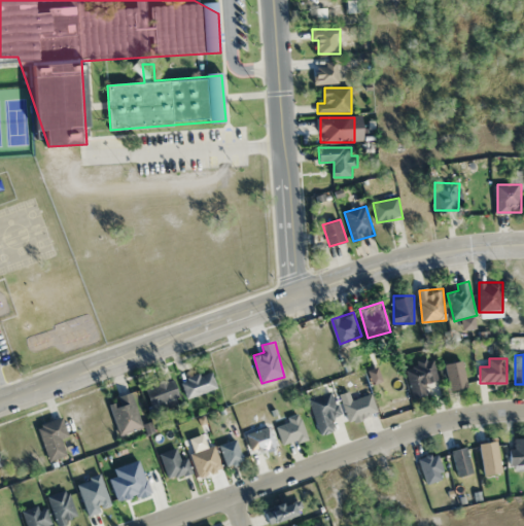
[(427,395),(424,383),(440,379),(434,359),(406,367),(415,398),(427,395)]
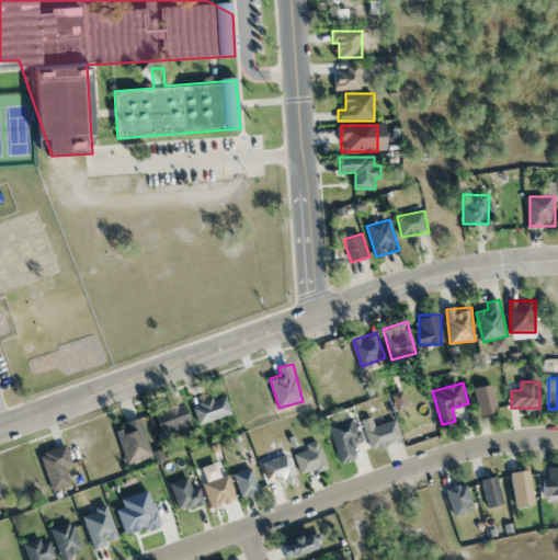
[(480,416),(499,413),(493,385),(475,388),(480,416)]
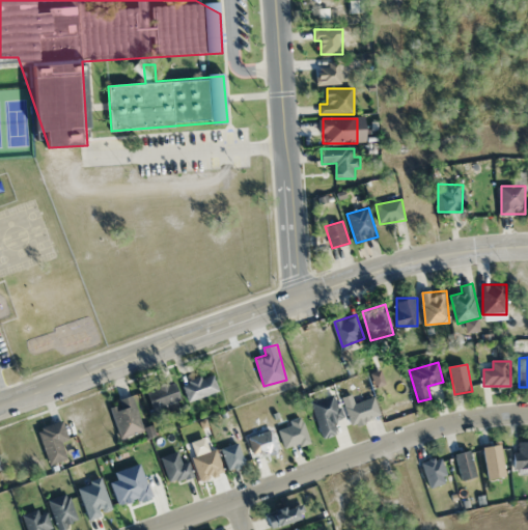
[(219,393),(216,375),(185,382),(189,400),(219,393)]
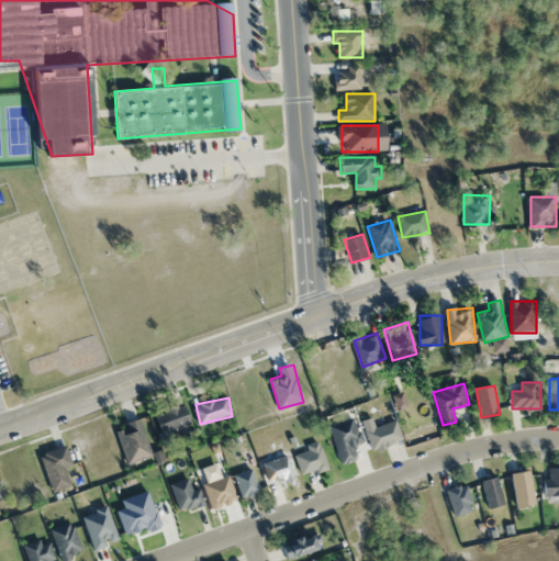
[(155,415),(161,434),(192,424),(187,404),(155,415)]
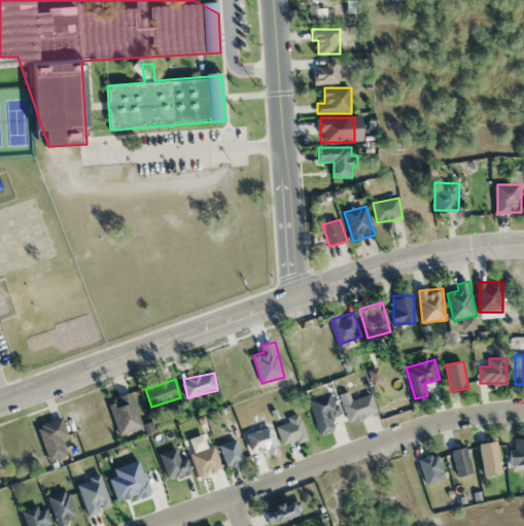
[(332,418),(341,416),(334,391),(310,398),(320,434),(336,430),(332,418)]
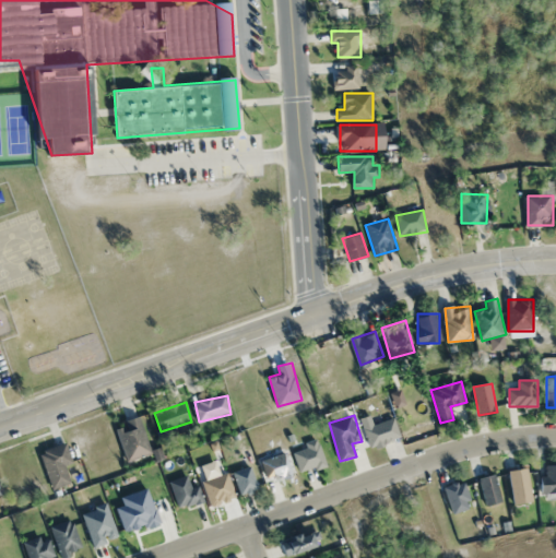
[(374,449),(402,437),(393,417),(376,425),(371,415),(361,419),(374,449)]
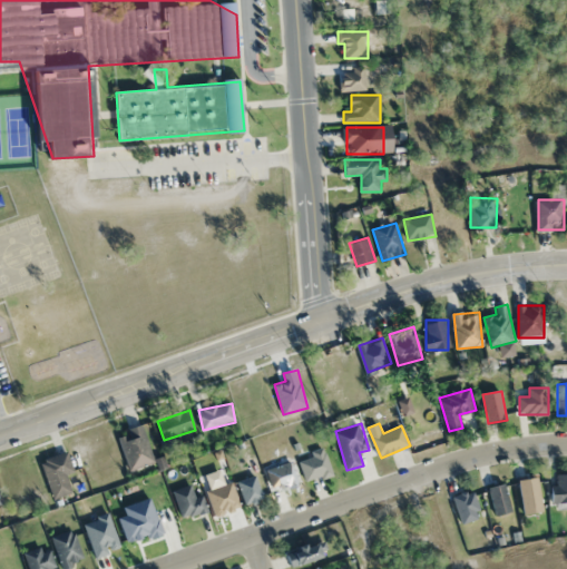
[(119,433),(130,470),(155,462),(144,425),(119,433)]
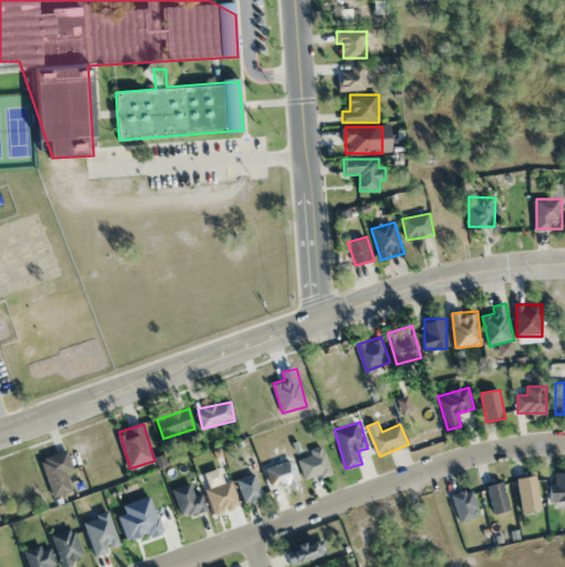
[(305,481),(332,473),(324,448),(298,457),(305,481)]
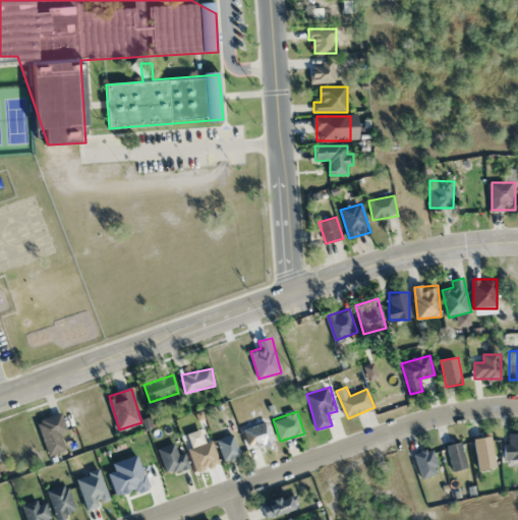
[(61,435),(68,431),(61,412),(38,421),(51,457),(67,451),(61,435)]
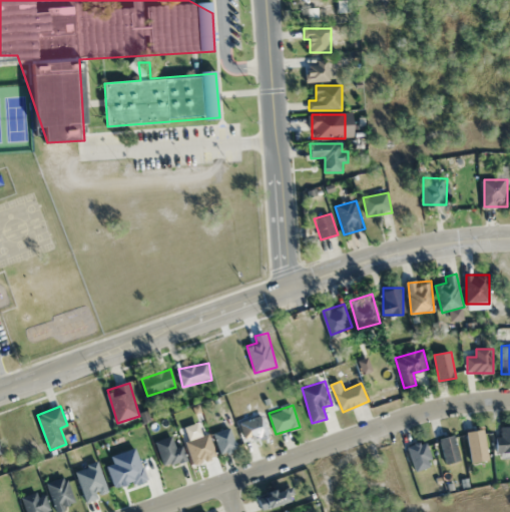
[(240,422),(247,443),(269,436),(263,416),(240,422)]
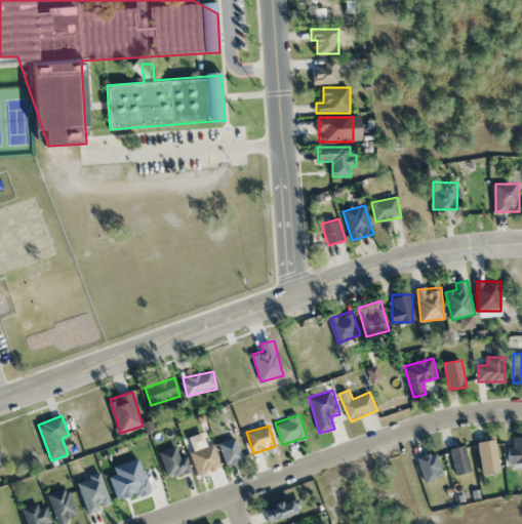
[(521,435),(514,436),(514,450),(508,450),(509,464),(521,462),(521,435)]
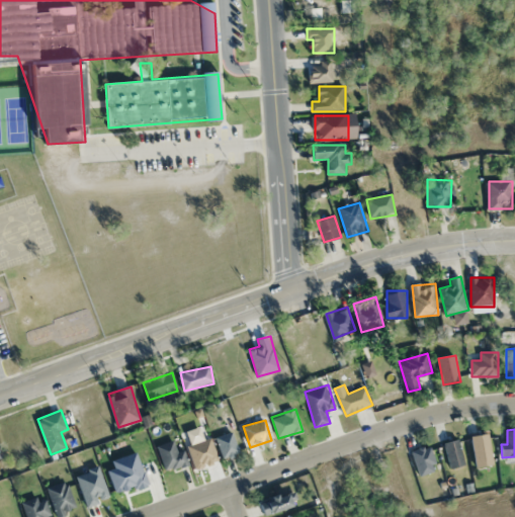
[(240,453),(233,432),(216,437),(224,459),(240,453)]
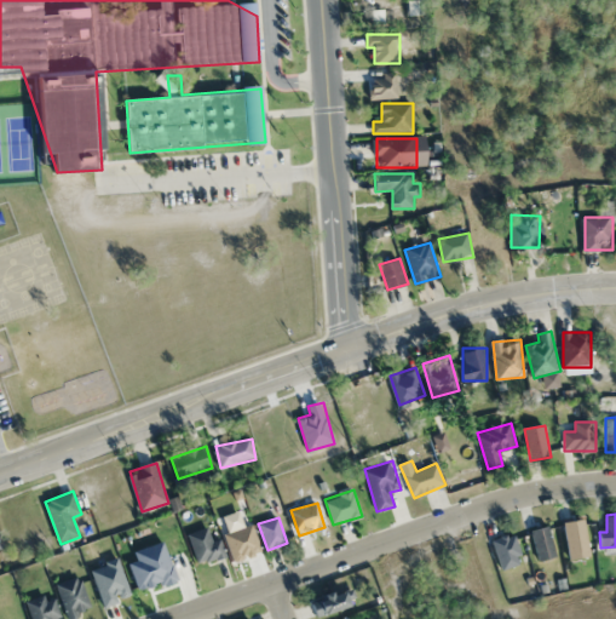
[(565,522),(570,559),(591,556),(586,520),(565,522)]
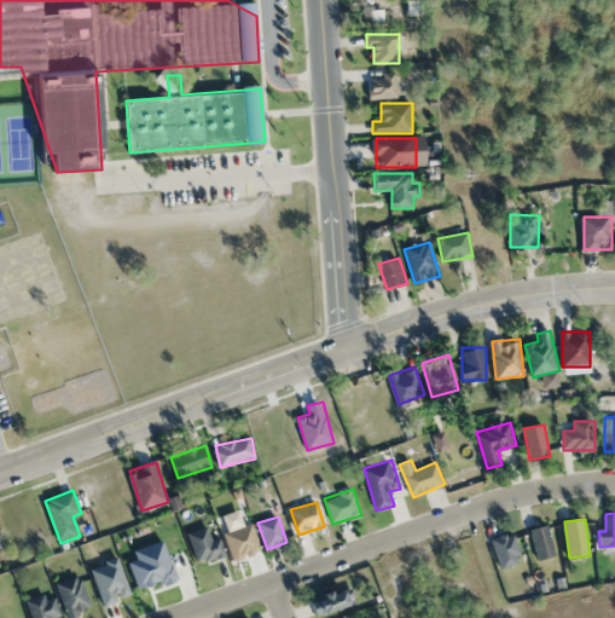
[(532,529),(538,560),(557,556),(550,525),(532,529)]
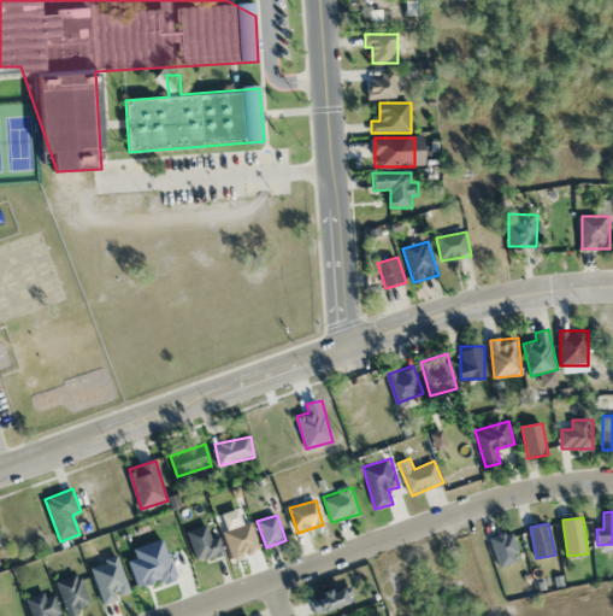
[(212,538),(208,526),(188,531),(196,562),(225,553),(220,535),(212,538)]
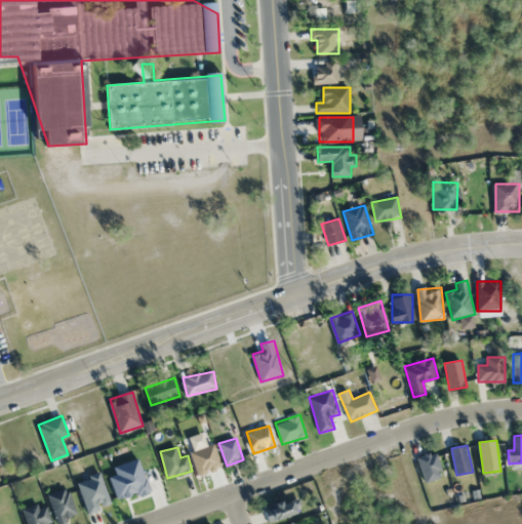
[(427,483),(445,476),(437,451),(417,458),(427,483)]
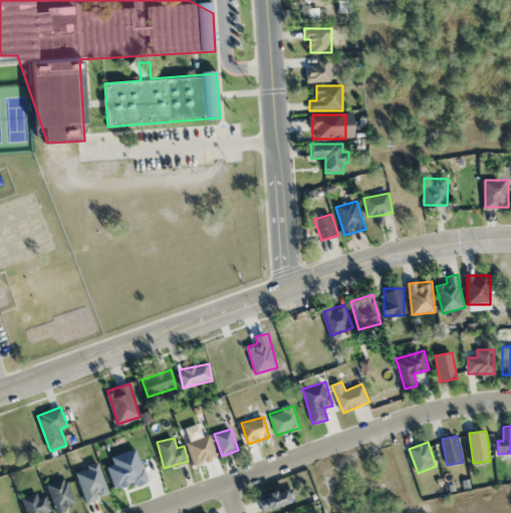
[(47,485),(57,511),(76,504),(66,477),(47,485)]
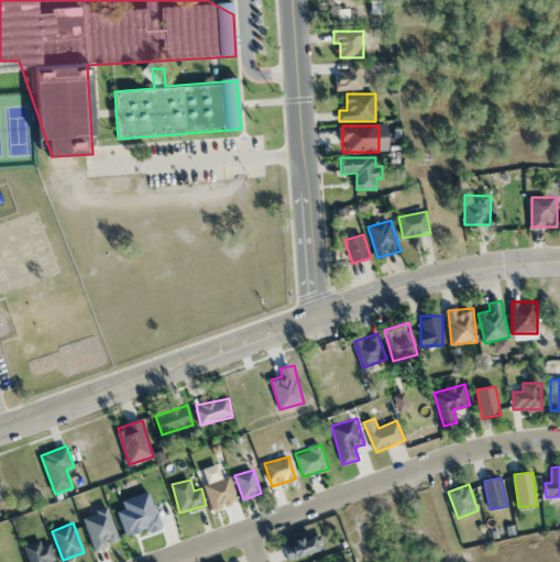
[(318,551),(313,536),(284,546),(288,561),(318,551)]
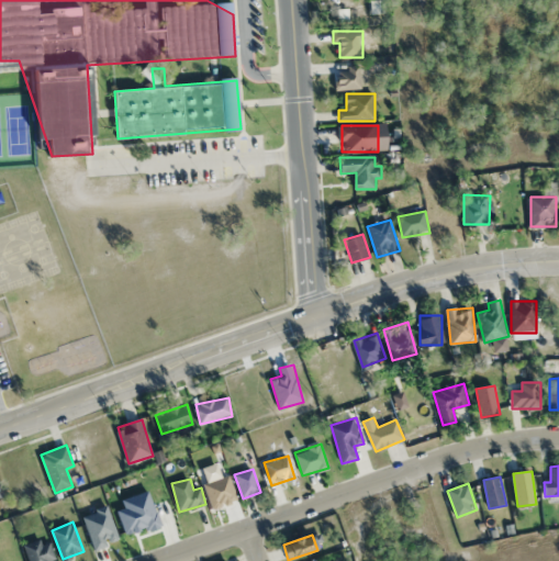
[(24,545),(29,560),(55,560),(49,538),(24,545)]
